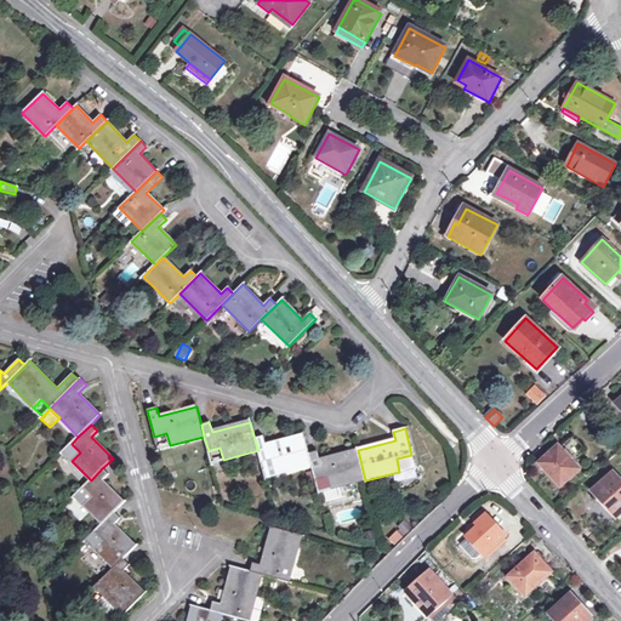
[(158,449),(170,445),(166,433),(154,437),(158,449)]
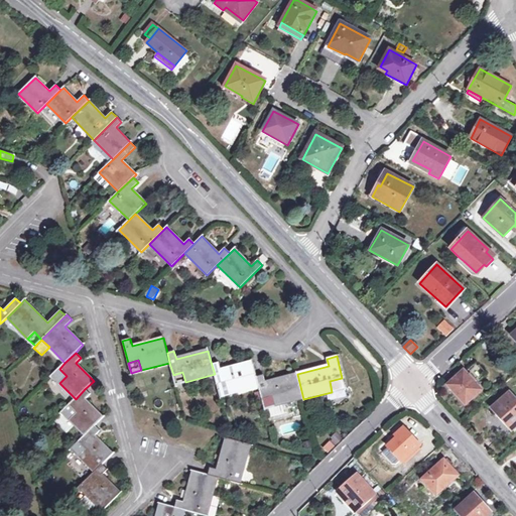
[(259,387),(256,377),(252,362),(221,370),(219,363),(212,365),(215,374),(218,387),(228,384),(231,394),(259,387)]
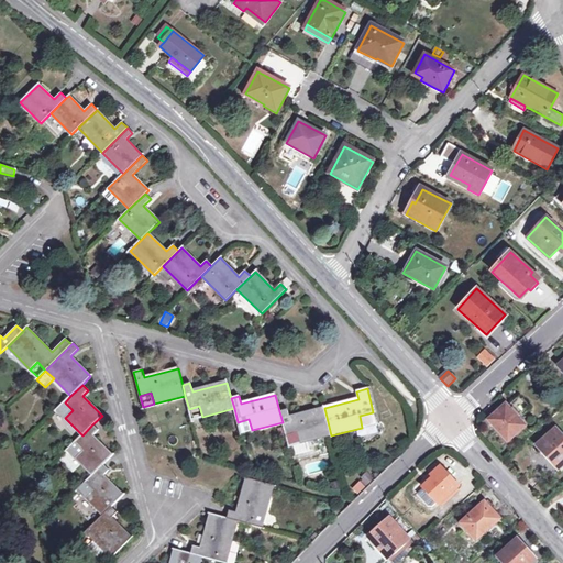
[(57,409),(65,418),(73,410),(65,403),(57,409)]
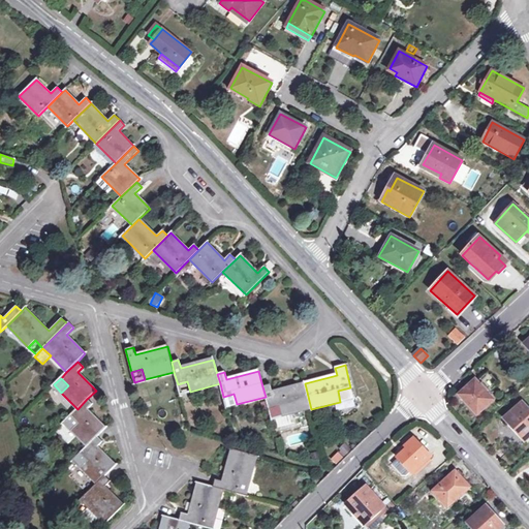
[(180,395),(190,392),(187,381),(178,384),(180,395)]
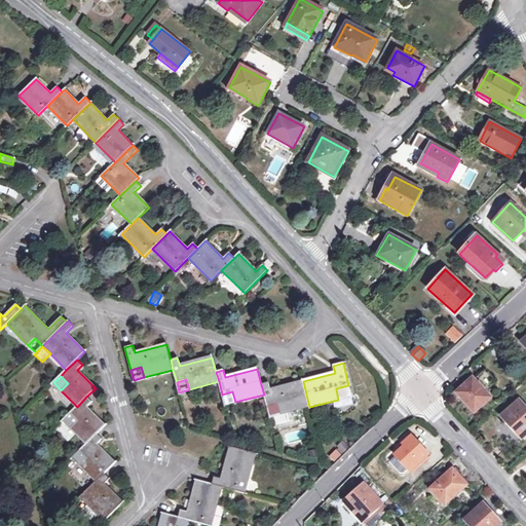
[(475,412),(491,398),(485,390),(483,392),(472,380),(457,393),(475,412)]
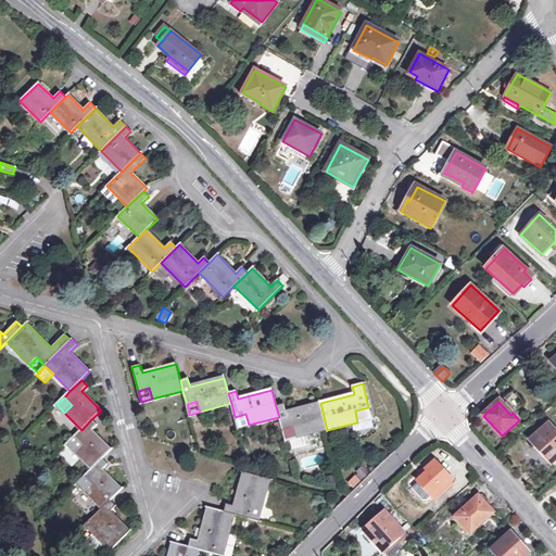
[(327,430),(320,403),(287,412),(283,404),(276,406),(279,417),(282,430),(293,427),(297,439),(327,430)]
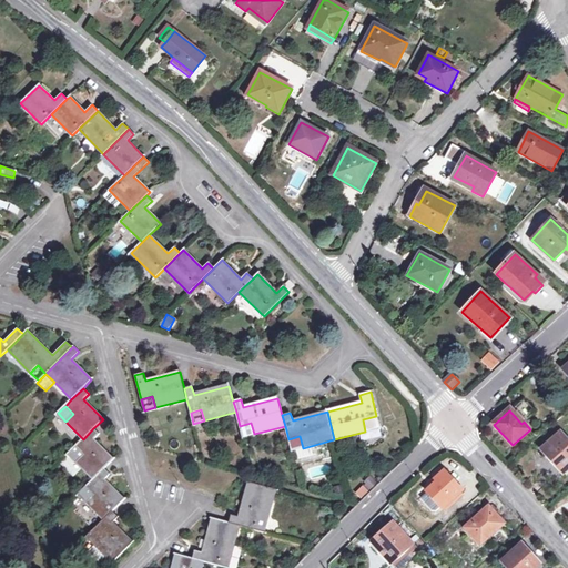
[(379,427),(376,416),(363,419),(365,432),(379,427)]
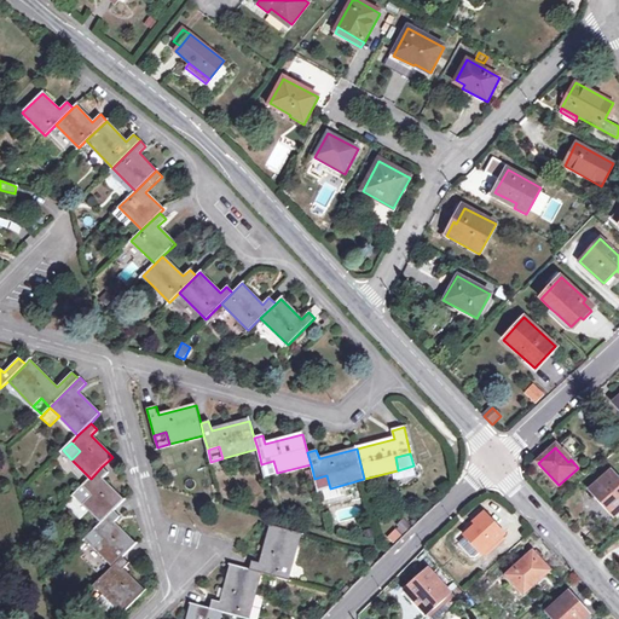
[(265,476),(277,473),(273,461),(261,464),(265,476)]
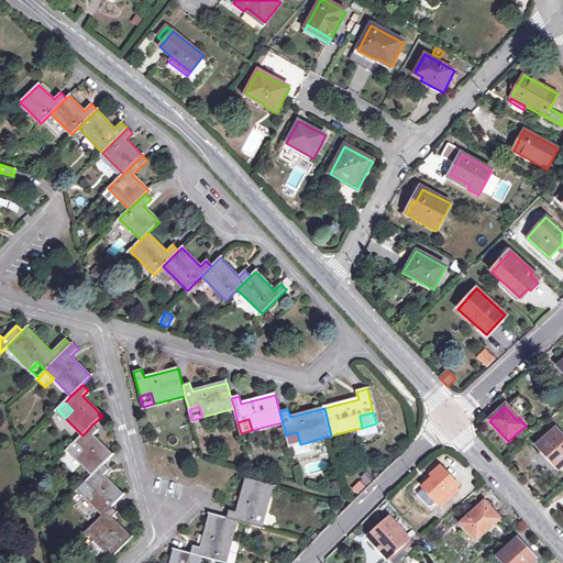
[(83,435),(75,443),(83,452),(76,459),(92,475),(102,465),(112,456),(92,437),(99,430),(92,424),(83,435)]
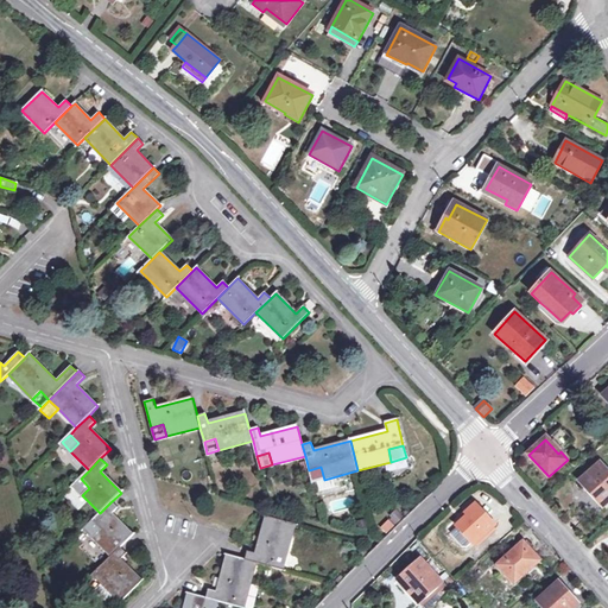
[(581,481),(605,507),(607,504),(607,472),(600,464),(581,481)]
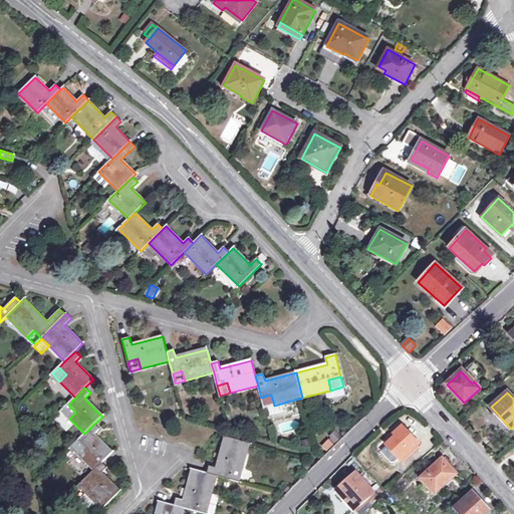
[(264,408),(274,406),(271,395),(261,398),(264,408)]
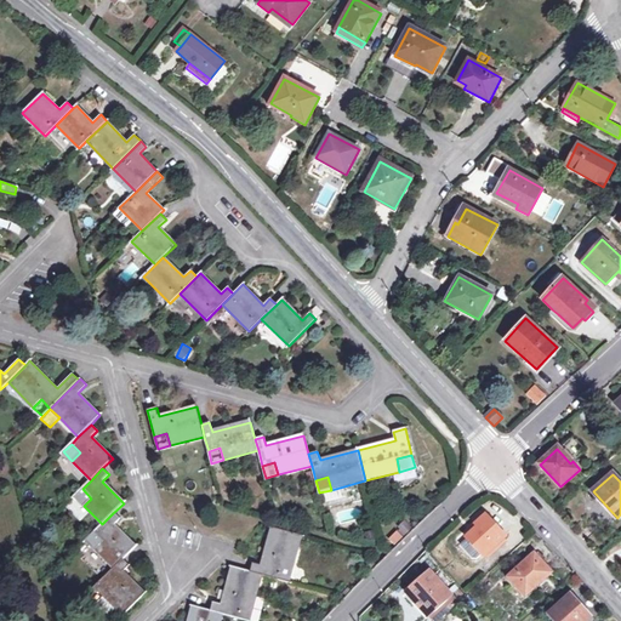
[(74,496),(84,506),(91,499),(83,489),(74,496)]
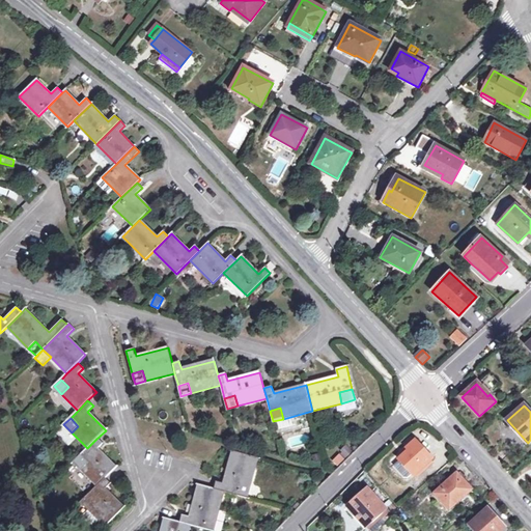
[(98,485),(105,478),(115,468),(96,450),(103,445),(96,439),(87,448),(80,455),(88,463),(81,470),(98,485)]
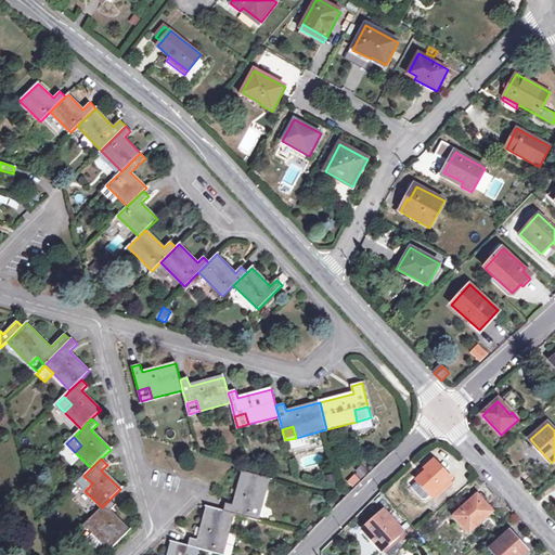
[(453,481),(435,462),(427,469),(428,472),(418,481),(434,499),(453,481)]
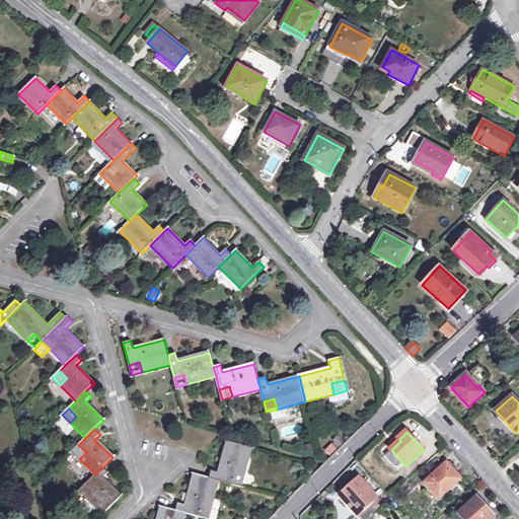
[(209,477),(219,480),(241,487),(252,447),(228,440),(219,472),(211,470),(209,477)]
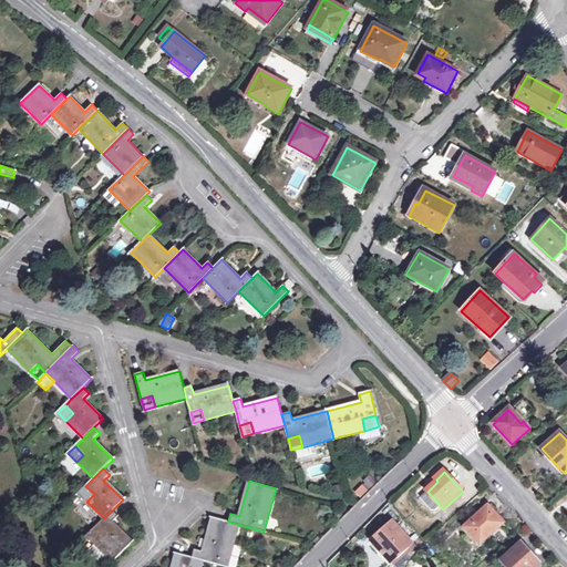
[(362,498),(368,490),(361,485),(356,494),(362,498)]
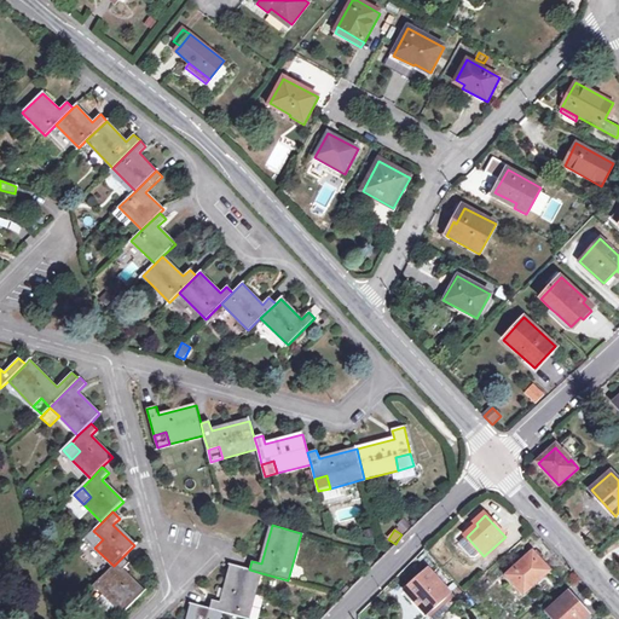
[(86,538),(94,548),(103,539),(93,531),(86,538)]
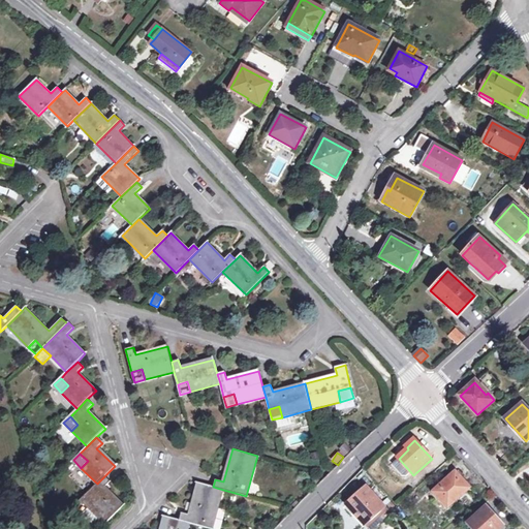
[(471,488),(456,471),(434,492),(448,507),(471,488)]
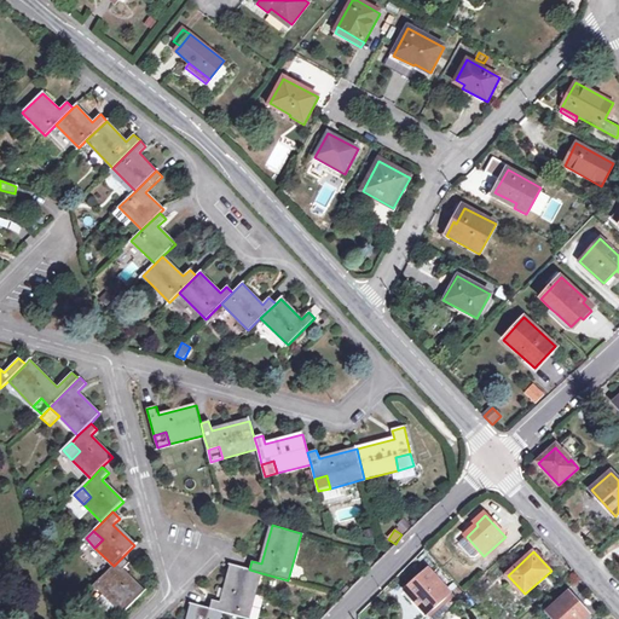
[(122,557),(114,566),(96,585),(123,613),(144,591),(122,571),(128,565),(122,557)]
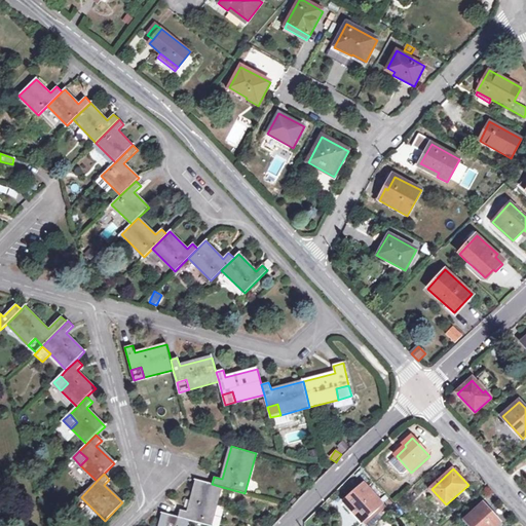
[(211,525),(222,487),(212,484),(196,480),(187,513),(180,511),(178,518),(188,521),(208,525),(211,525)]
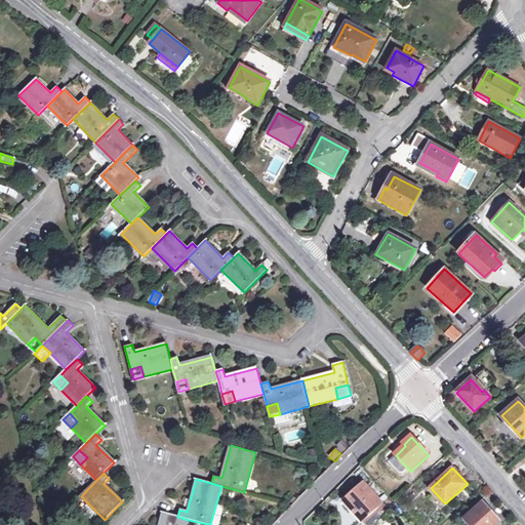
[(364,520),(373,512),(382,503),(364,483),(345,500),(362,521),(364,520)]
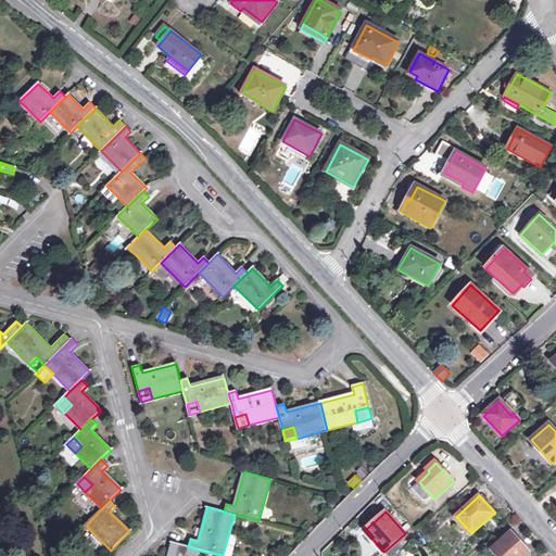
[(498,555),(525,555),(527,554),(516,541),(518,540),(512,532),(492,548),(498,555)]
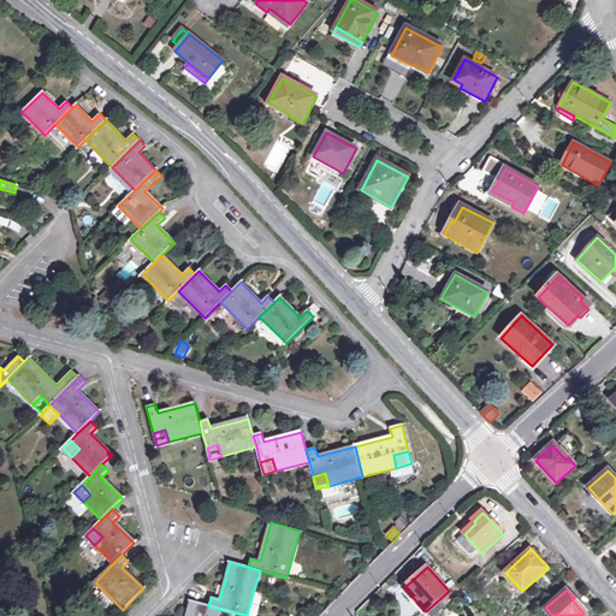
[(427,610),(425,611),(428,615),(434,615),(455,598),(449,591),(438,600),(443,605),(432,615),(427,610)]
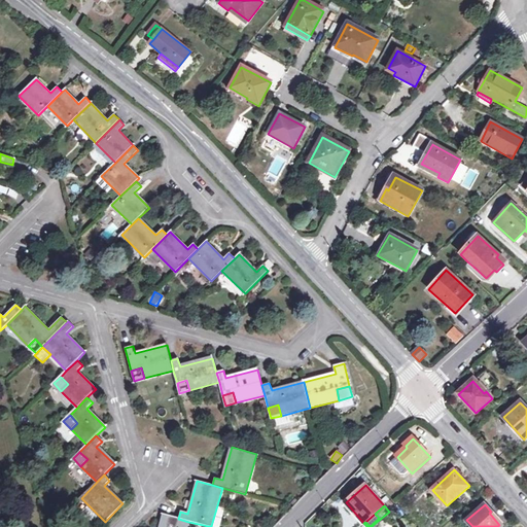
[(501,524),(491,512),(489,513),(499,525),(501,524)]
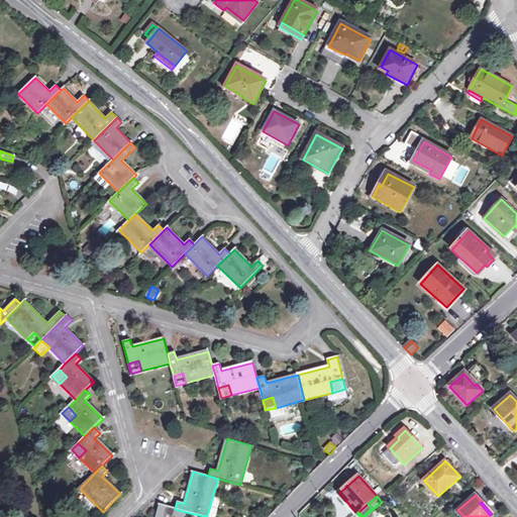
[(372,508),(368,504),(358,512),(363,516),(372,508)]
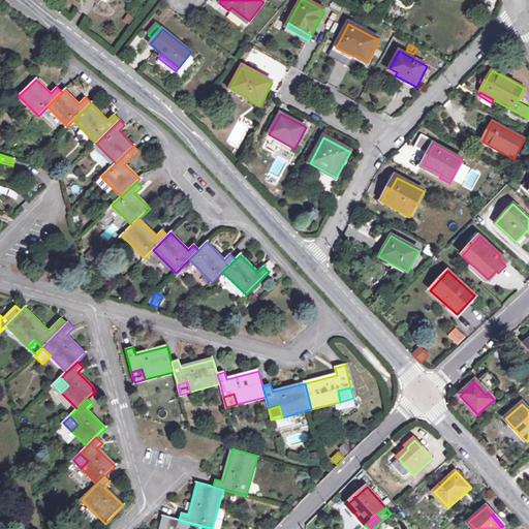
[(187,528),(189,524),(179,521),(163,517),(160,528),(187,528)]
